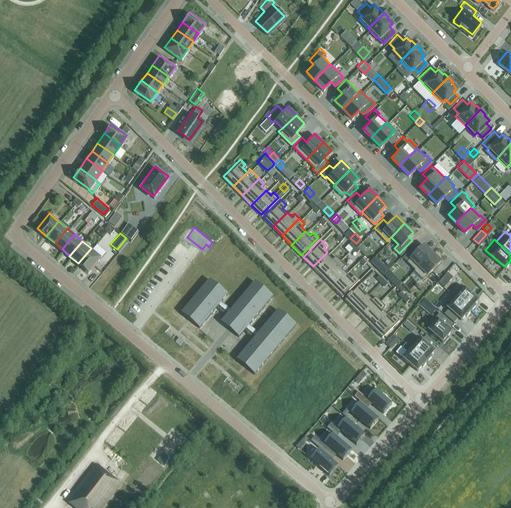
[(410,246),(402,255),(414,267),(414,268),(431,251),(423,242),(414,251),(410,246)]
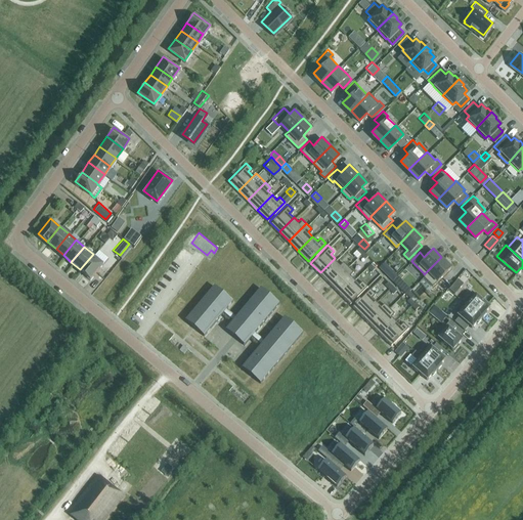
[(93,254),(80,269),(89,277),(102,262),(93,254)]
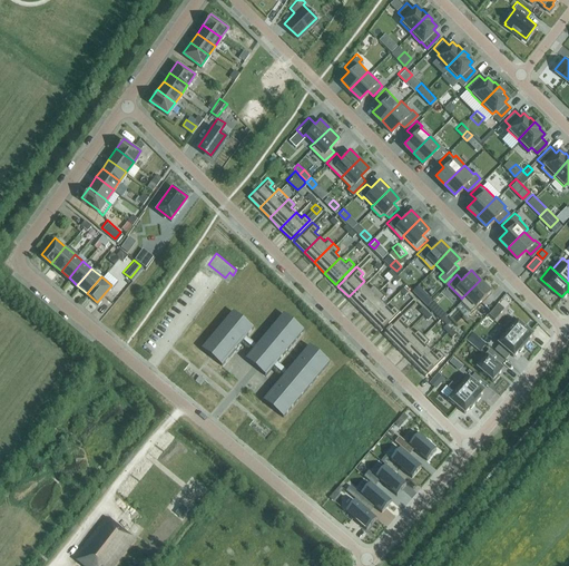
[(461,298),(460,299),(461,300),(470,309),(490,289),(480,280),(461,299),(461,298)]
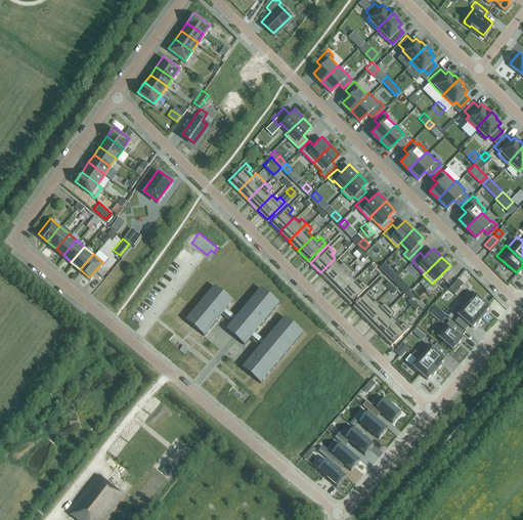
[(335,258),(320,272),(330,283),(347,264),(342,260),(339,263),(335,258)]
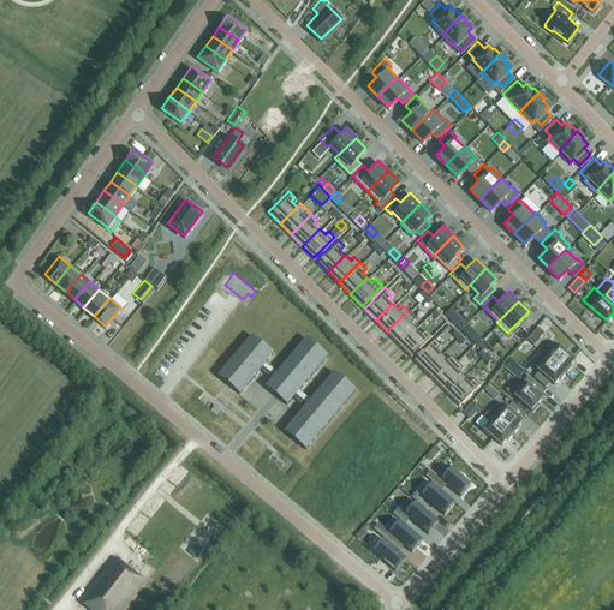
[(407,310),(387,332),(398,342),(416,326),(410,321),(413,316),(407,310)]
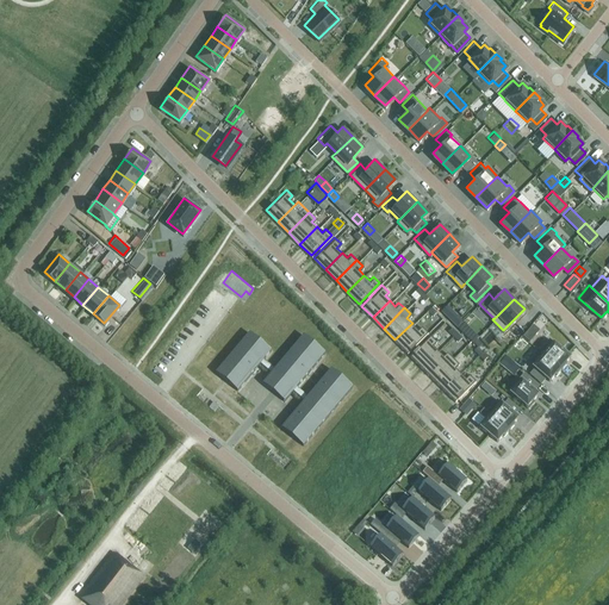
[(457,313),(451,318),(457,323),(461,318),(457,313)]
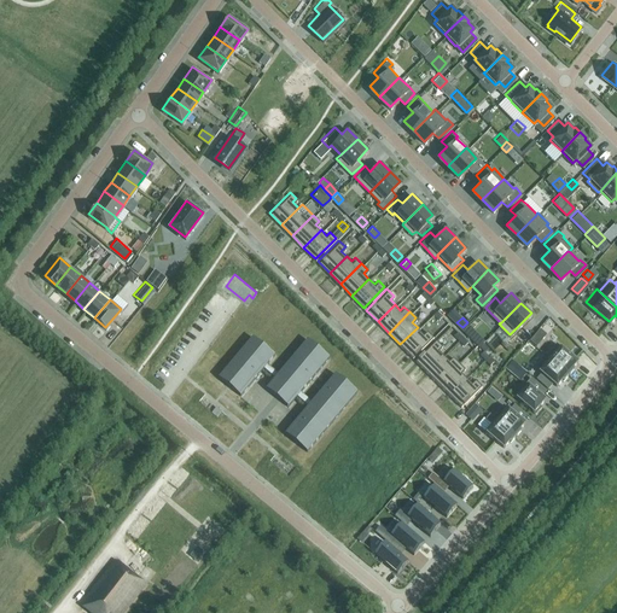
[(539,326),(529,337),(535,343),(545,332),(539,326)]
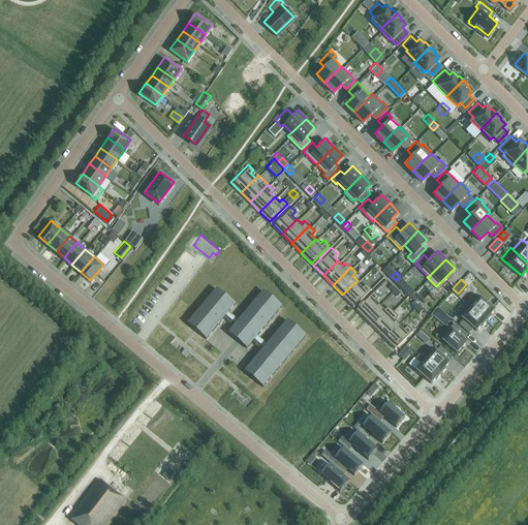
[(358,280),(342,295),(352,305),(370,287),(365,281),(362,284),(358,280)]
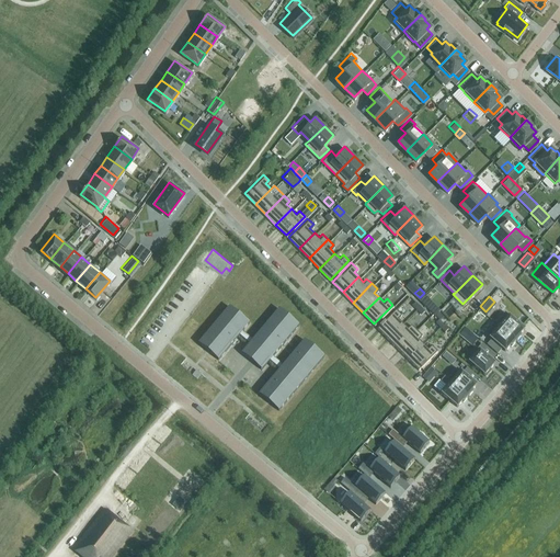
[(431,298),(425,304),(430,307),(434,304),(435,303),(431,298)]
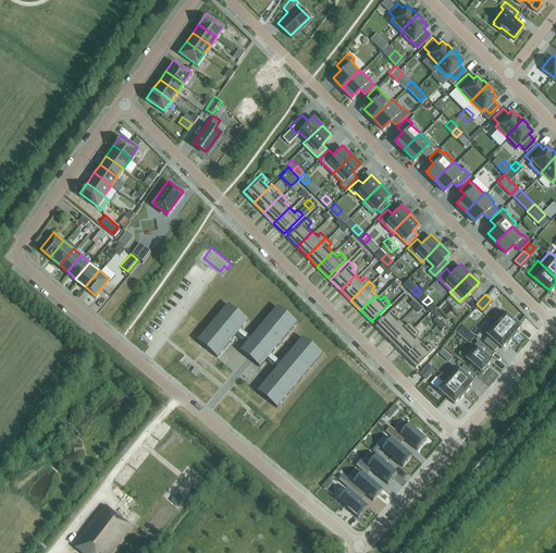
[(226,302),(196,338),(215,354),(237,329),(247,336),(238,346),(259,364),(267,354),(278,363),(256,388),(275,404),(321,351),(301,334),(281,359),(270,351),(296,320),(275,303),(250,333),(241,324),(246,318),(226,302)]
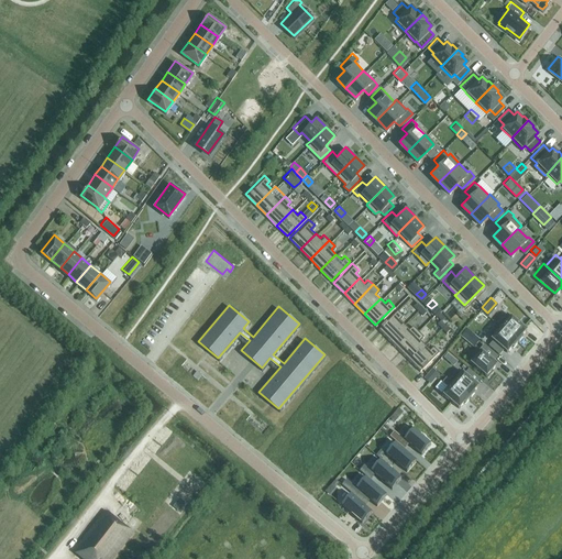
[(440,309),(436,305),(431,308),(436,314),(440,309)]
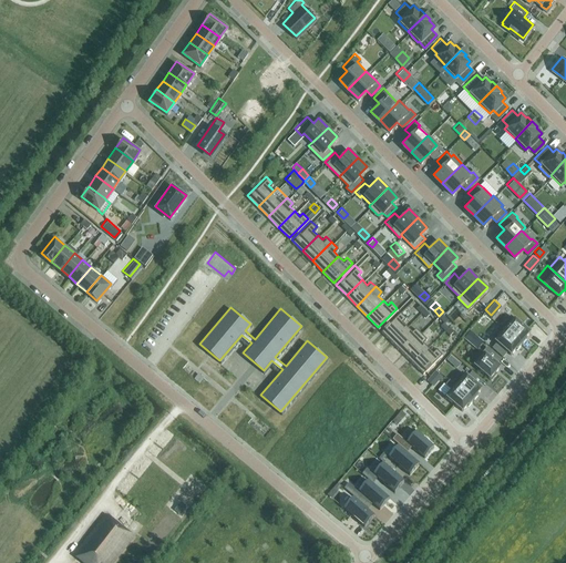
[(399,310),(380,329),(391,340),(407,324),(402,319),(405,316),(399,310)]
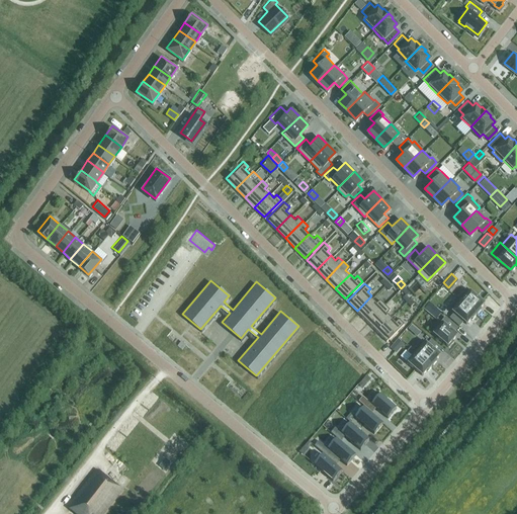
[(465,285),(456,295),(476,312),(480,307),(479,306),(484,301),(465,285)]
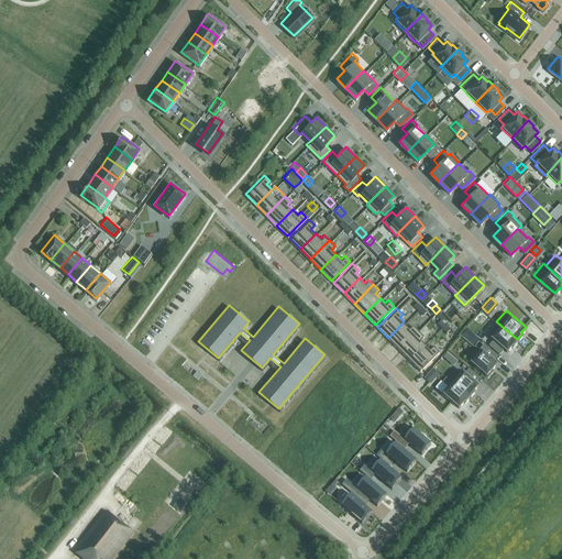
[(404,321),(388,338),(398,348),(417,329),(411,324),(408,327),(404,321)]
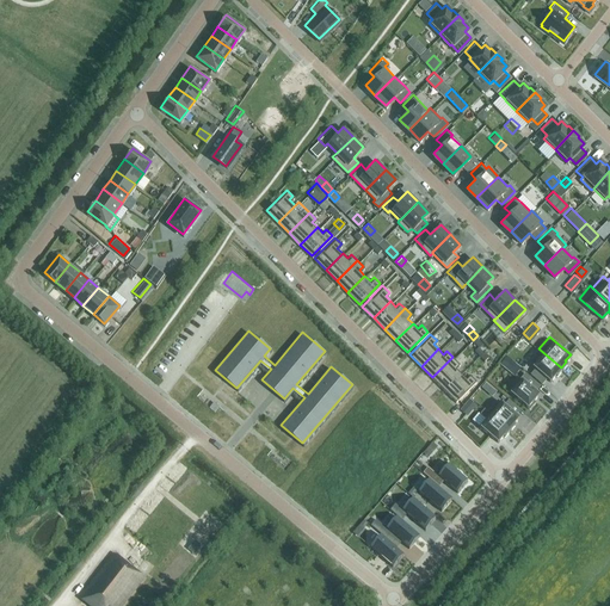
[(538,348),(528,360),(535,366),(530,371),(541,381),(546,376),(549,378),(555,372),(556,373),(561,368),(538,348)]
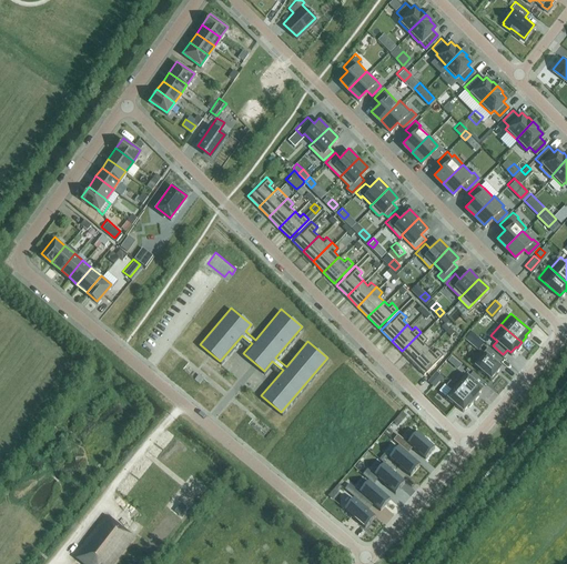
[(421,332),(402,351),(412,361),(428,345),(423,341),(426,338),(421,332)]
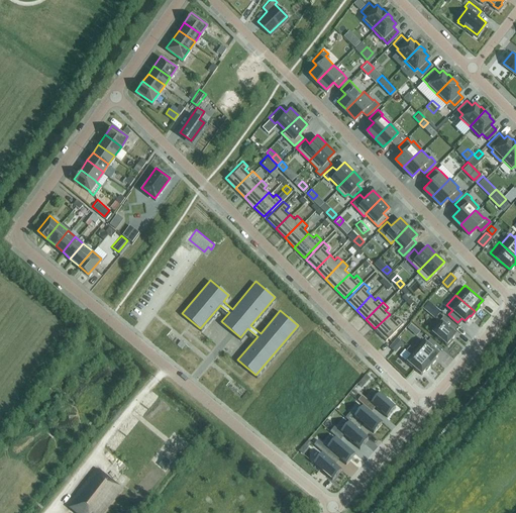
[(439,318),(429,328),(446,343),(451,338),(450,337),(455,331),(451,329),(455,324),(443,313),(439,318)]
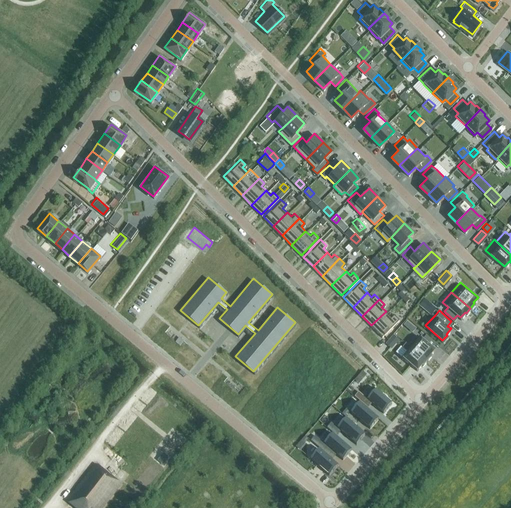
[(386,311),(371,325),(381,335),(398,318),(393,312),(390,316),(386,311)]
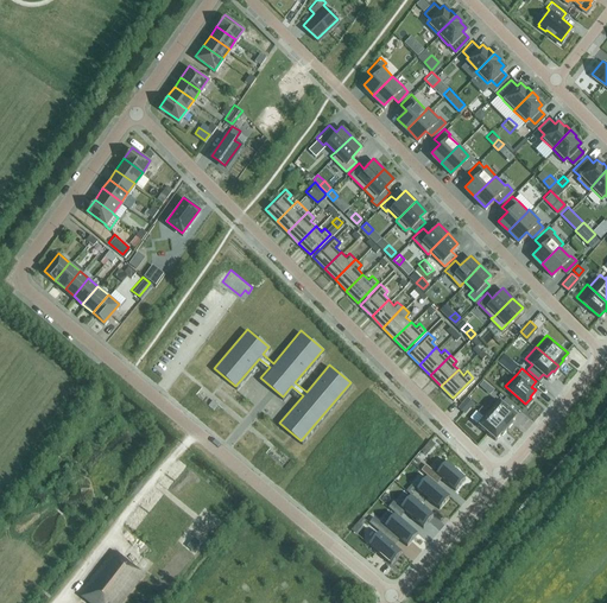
[(484,378),(479,383),(484,388),(489,382),(484,378)]
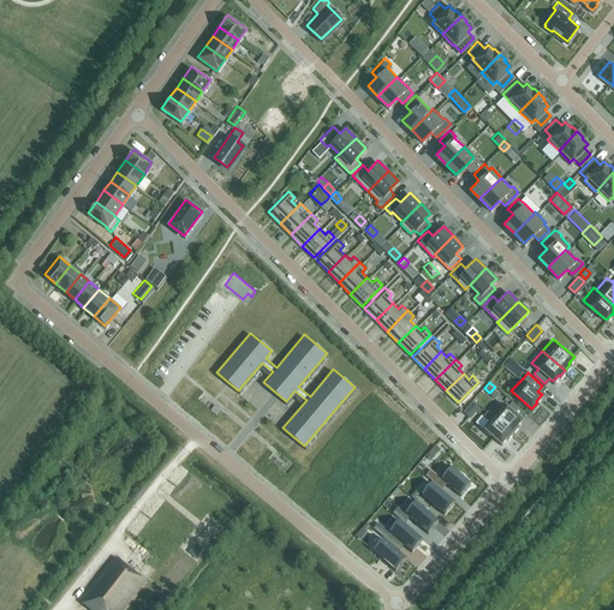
[(472,398),(463,408),(469,413),(477,401),(472,398)]
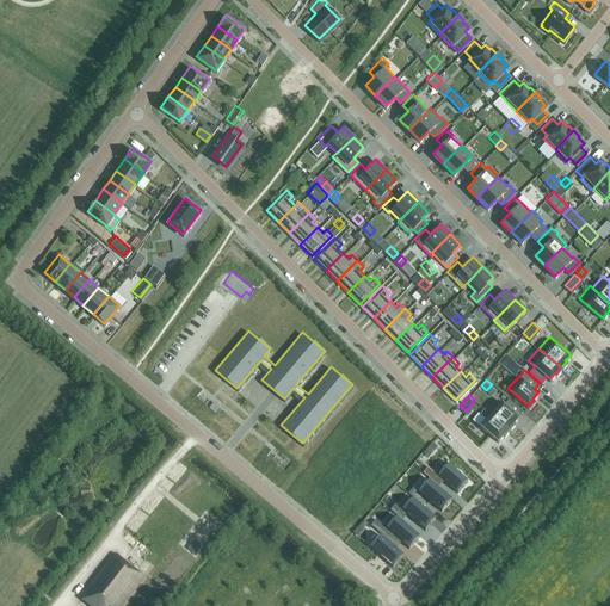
[(487,408),(486,409),(509,428),(515,422),(512,421),(518,415),(513,412),(518,406),(507,397),(503,402),(497,397),(487,408)]
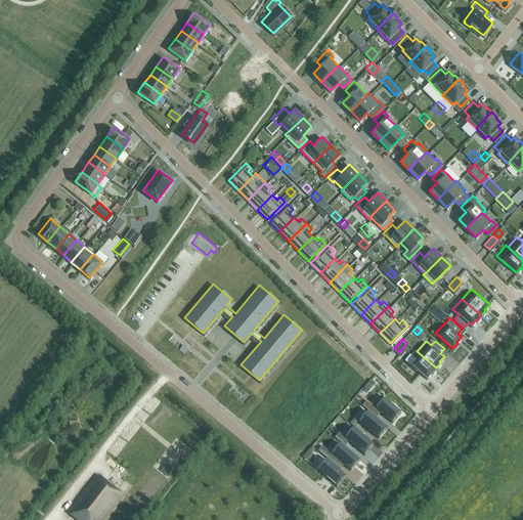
[(416,356),(409,362),(426,377),(431,372),(432,373),(436,367),(417,351),(418,350),(415,348),(410,352),(416,356)]
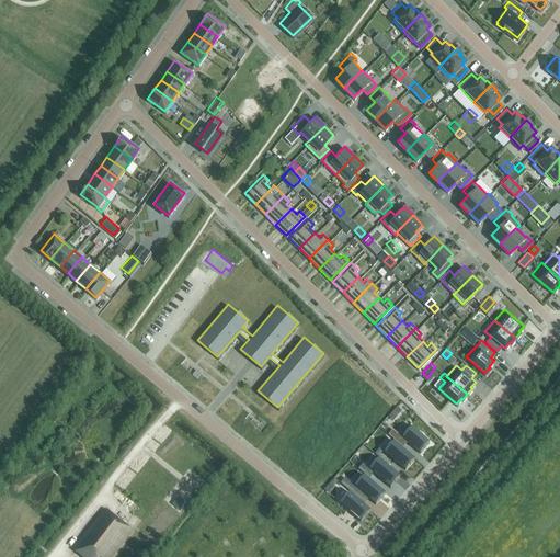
[(408,421),(398,432),(419,450),(429,439),(408,421)]
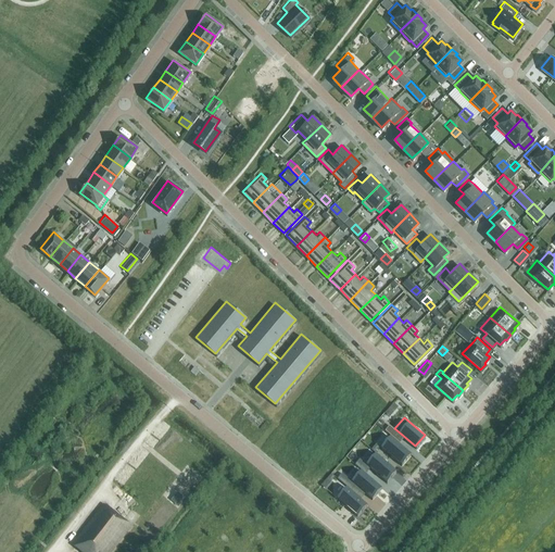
[(388,422),(383,427),(389,431),(393,426),(388,422)]
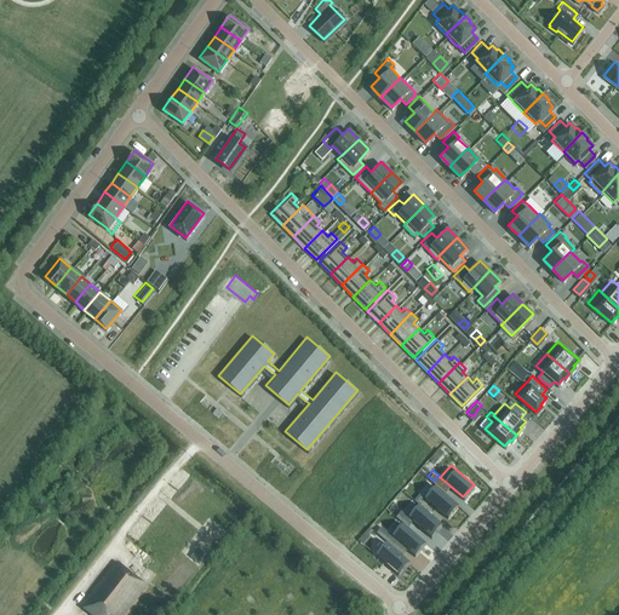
[(434,483),(424,495),(447,516),(457,504),(434,483)]
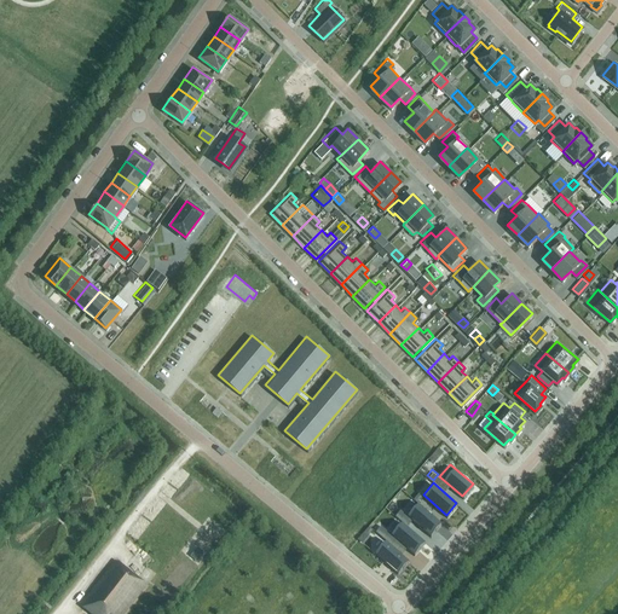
[(399,508),(394,513),(405,523),(410,517),(429,533),(440,522),(417,502),(406,514),(399,508)]
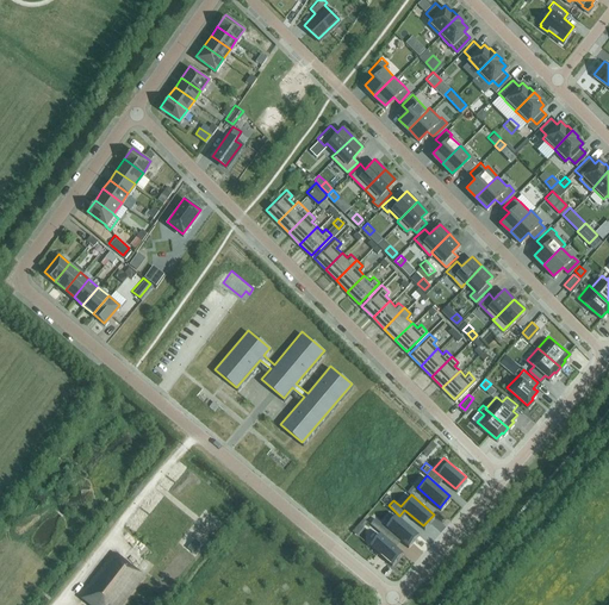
[(212,509),(190,536),(202,546),(224,518),(212,509)]
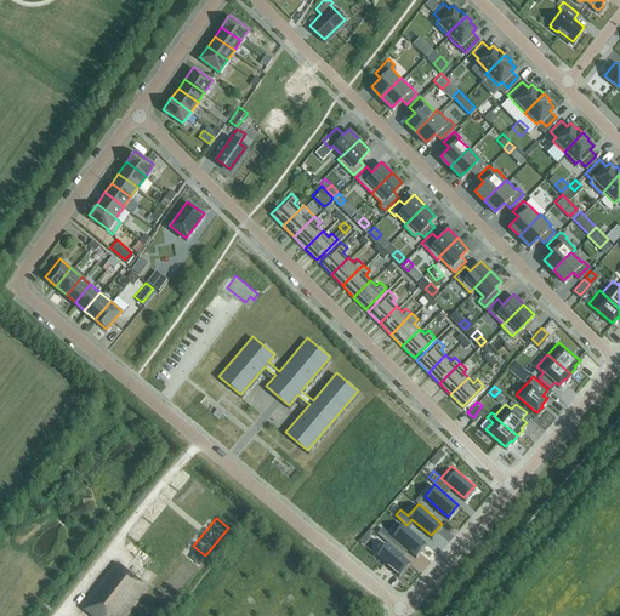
[(381,524),(375,530),(391,543),(396,539),(415,554),(425,542),(402,523),(392,534),(381,524)]
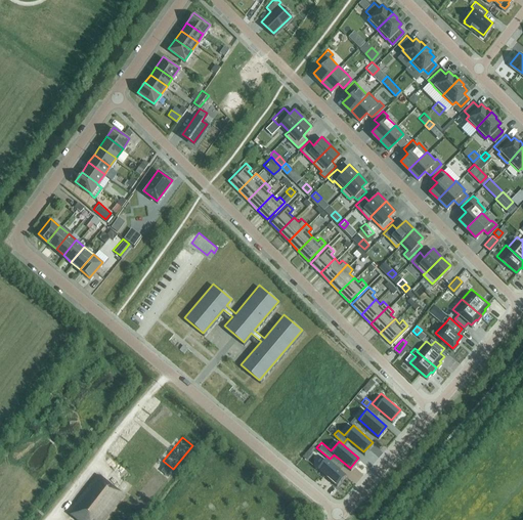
[(325,457),(316,467),(336,484),(345,474),(325,457)]
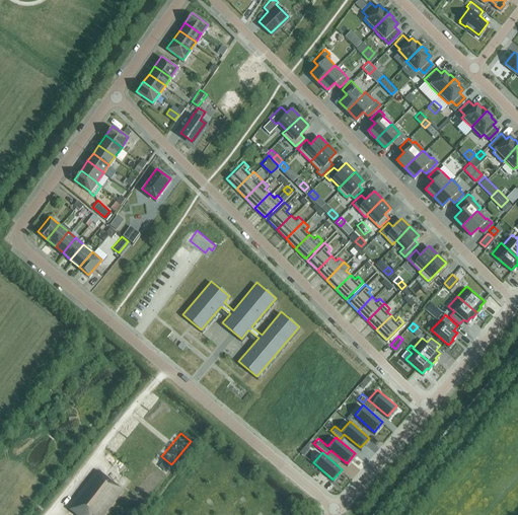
[(117,457),(111,465),(120,472),(126,464),(117,457)]
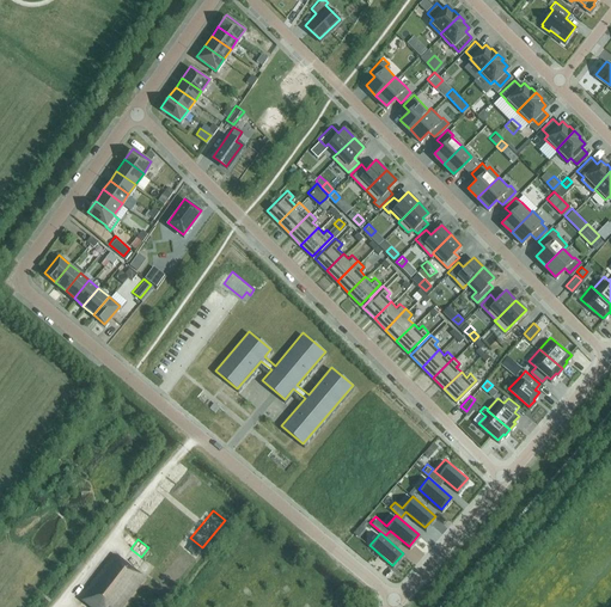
[(117,606),(144,575),(114,551),(79,595),(95,606),(117,606)]
